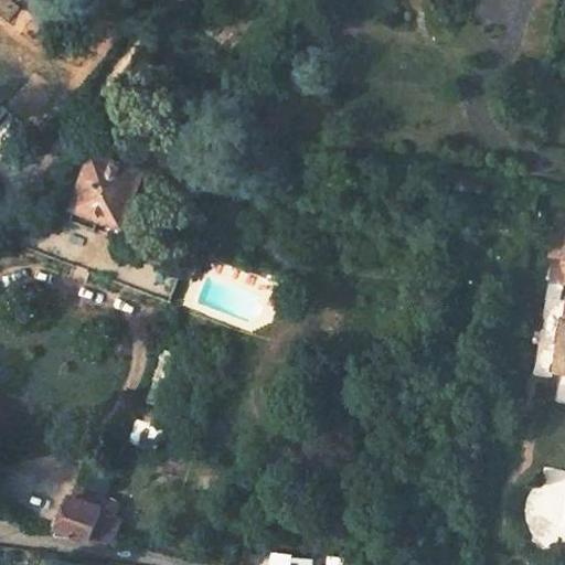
[(105,92),(117,100),(127,88),(114,80),(105,92)]
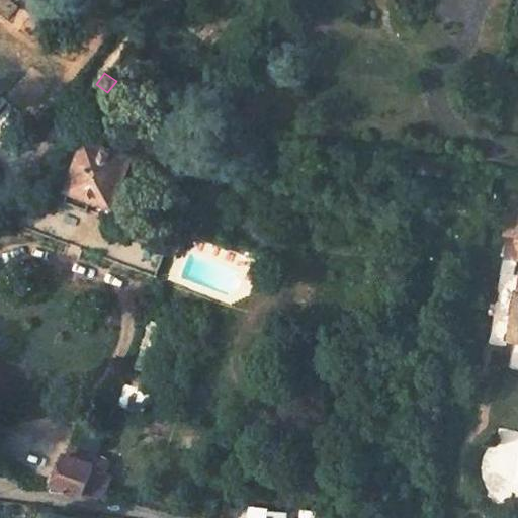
[(94,137),(92,144),(109,150),(112,143),(94,137)]
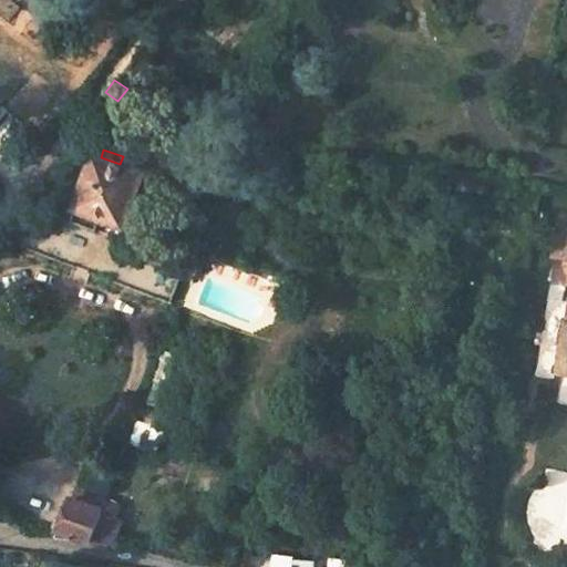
[(68,218),(94,228),(99,216),(121,224),(140,172),(120,164),(101,157),(92,154),(68,218)]
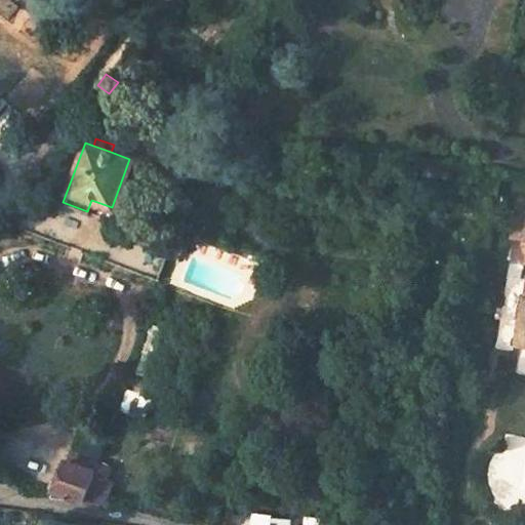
[(524,204),(513,202),(507,238),(523,241),(524,239),(524,204)]
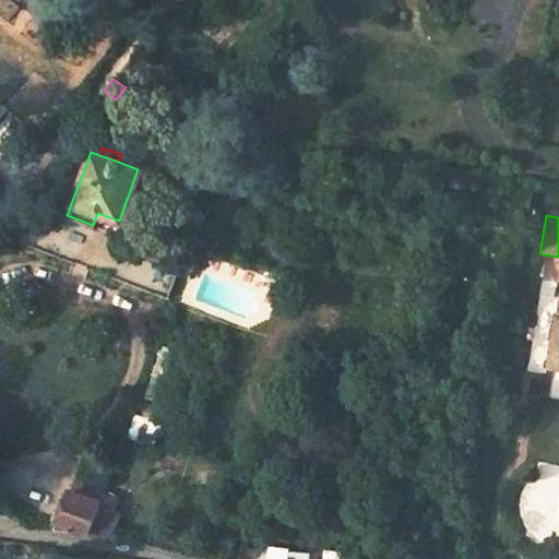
[(558,297),(547,367),(558,369),(558,297)]
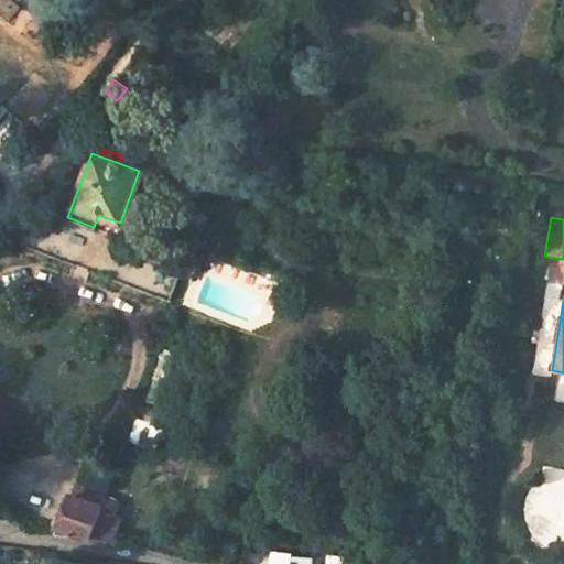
[(83,462),(76,477),(101,488),(108,473),(83,462)]
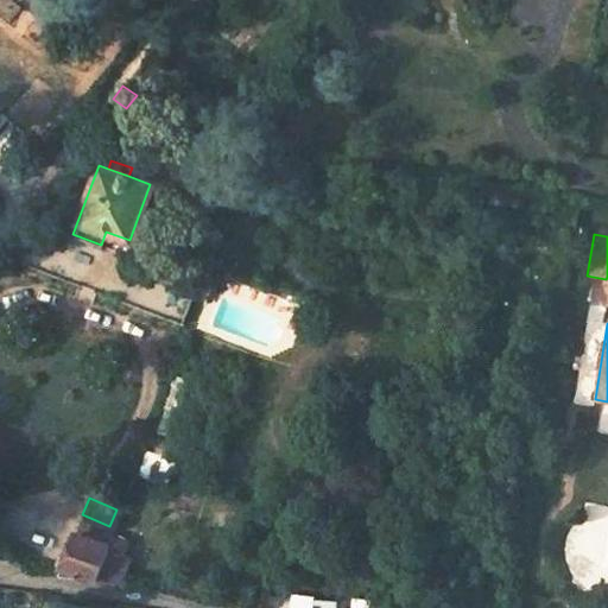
[(94,581),(114,583),(125,555),(106,548),(111,536),(78,523),(74,533),(70,532),(54,575),(94,581)]
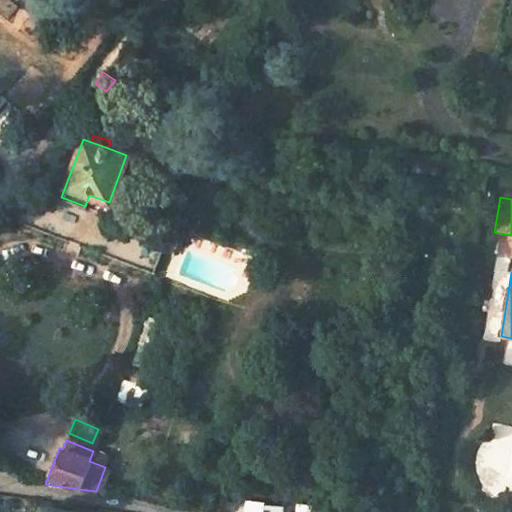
[(292,511),(313,511),(315,504),(295,501),(292,511)]
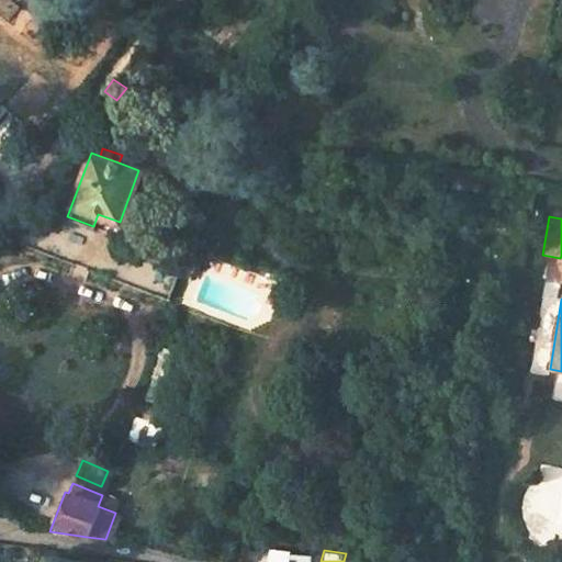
[(305,561),(307,555),(269,551),(267,561),(305,561)]
